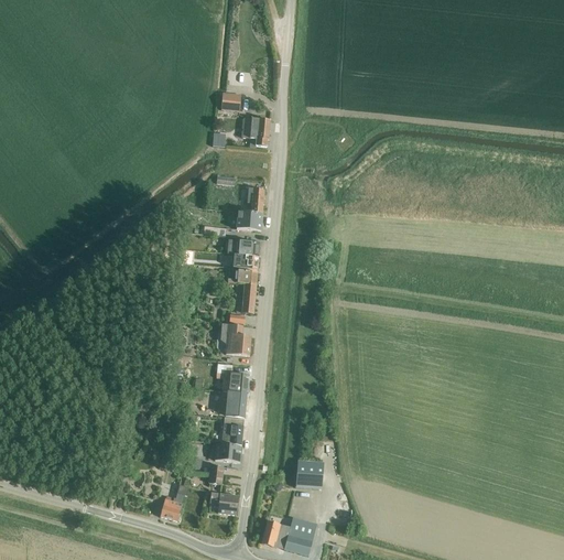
[(220,107),(239,109),(240,92),(221,90),(220,107)]
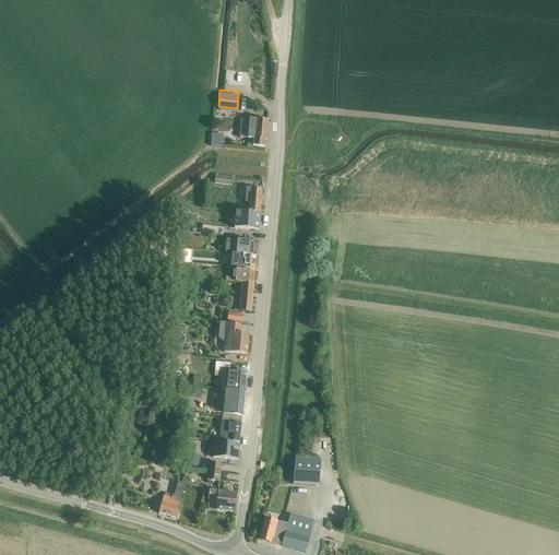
[(265,136),(268,116),(249,115),(242,114),(240,133),(248,134),(253,134),(253,141),(264,142),(264,136),(265,136)]
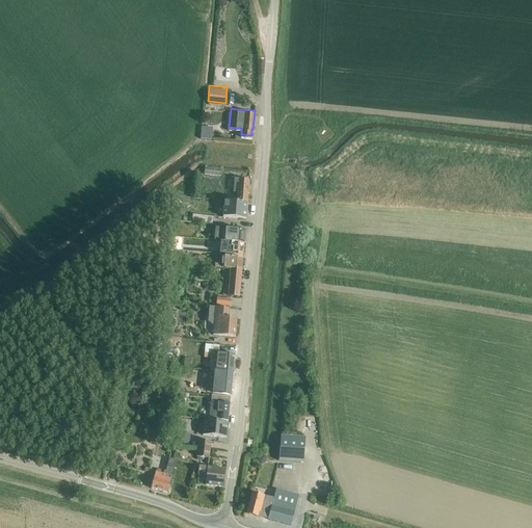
[(212,125),(202,124),(201,136),(211,136),(212,125)]
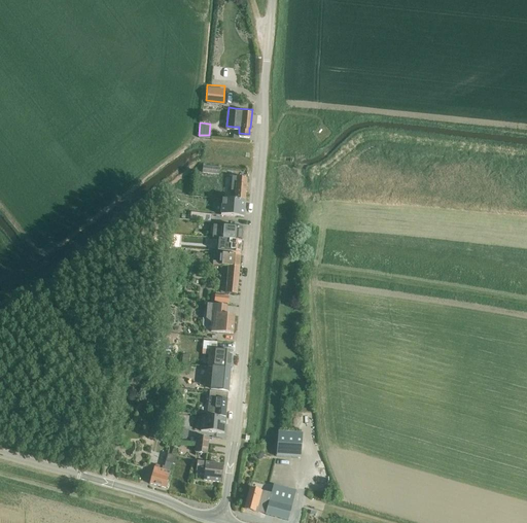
[(202,163),(202,170),(218,172),(219,165),(202,163)]
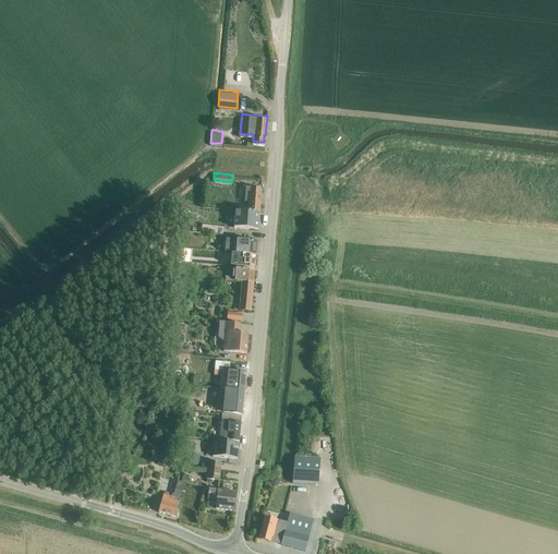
[(245,183),(243,208),(249,208),(258,209),(259,205),(261,185),(251,184),(245,183)]
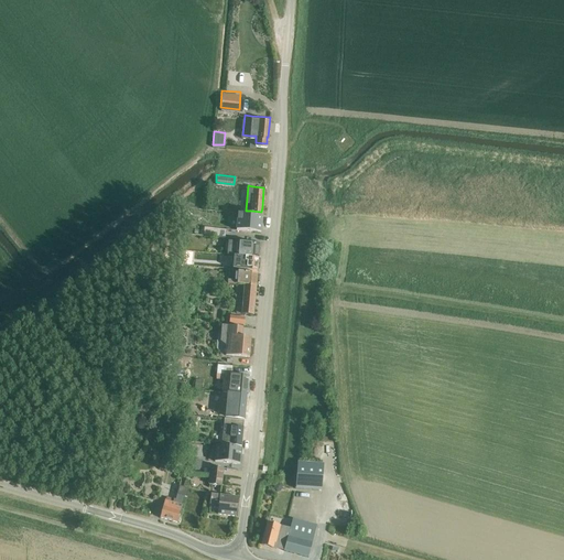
[(237,210),(236,227),(247,228),(258,229),(261,229),(261,224),(262,217),(262,212),(261,212),(251,211),(246,211),(242,210),(237,210)]
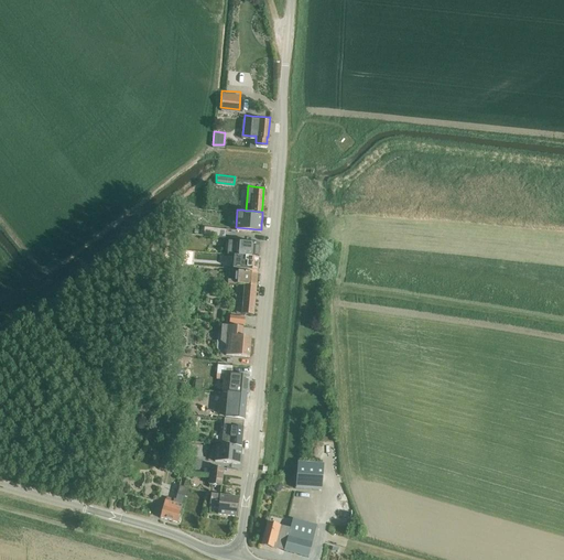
[(227,251),(234,252),(258,255),(259,241),(237,239),(238,239),(228,238),(227,251)]
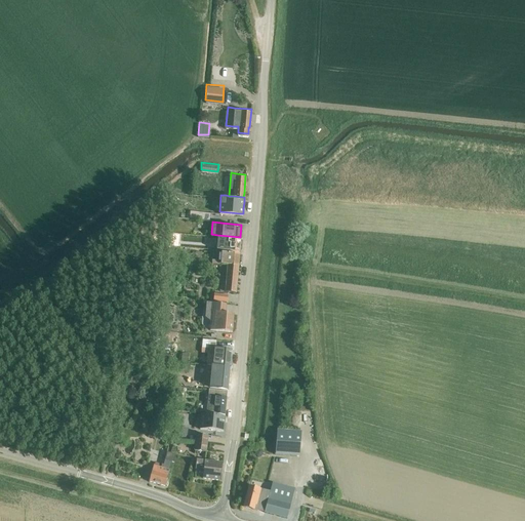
[(217,235),(217,240),(224,241),(223,248),(238,249),(239,249),(239,246),(240,237),(217,235)]
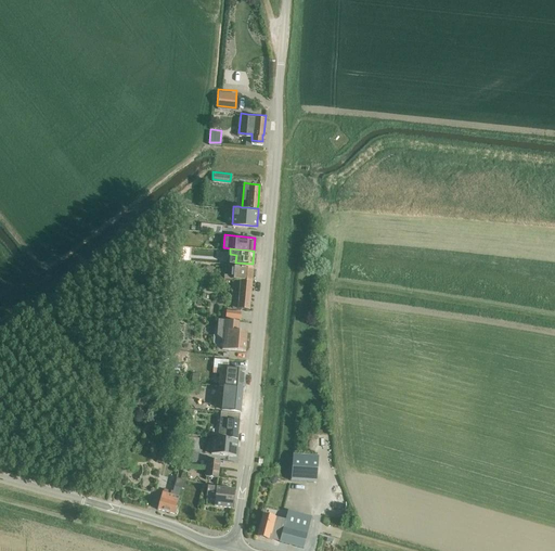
[(203,263),(202,273),(211,274),(213,264),(203,263)]
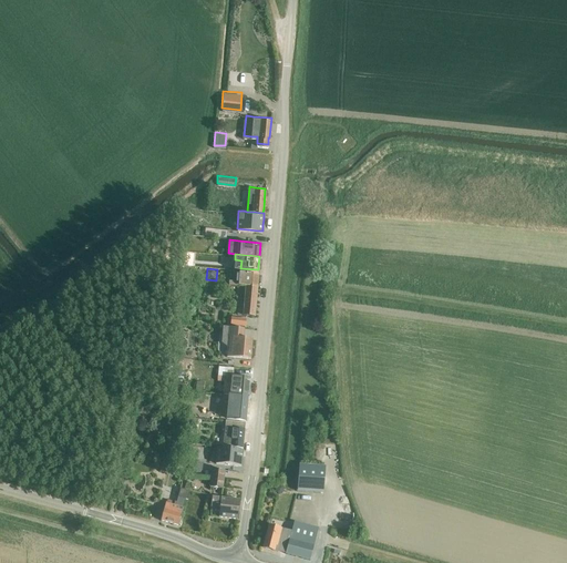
[(229,283),(246,285),(247,285),(258,285),(259,273),(238,270),(237,279),(229,279),(229,283)]
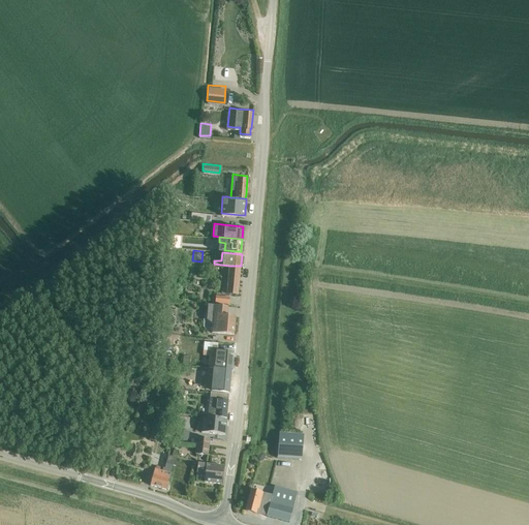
[(229,266),(227,291),(238,292),(241,266),(230,266),(229,266)]
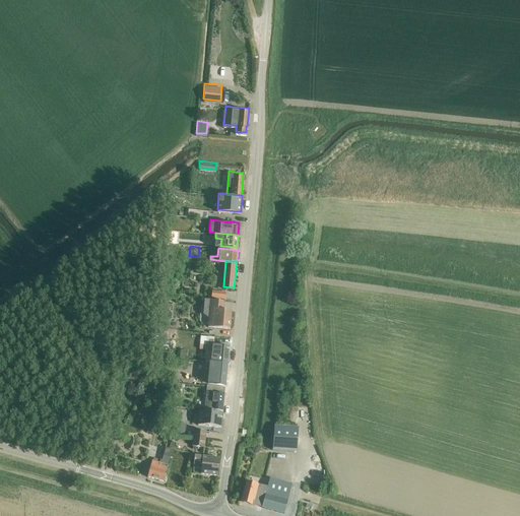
[(207,324),(230,326),(231,324),(232,321),(231,319),(232,309),(222,308),(222,299),(204,298),(203,311),(208,315),(207,324)]
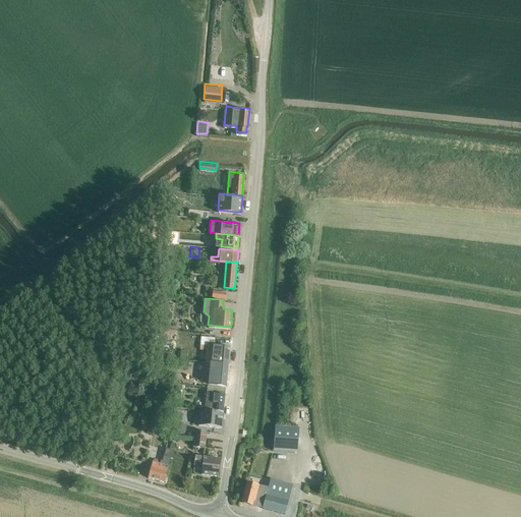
[(212,359),(217,360),(227,361),(229,344),(214,342),(215,335),(201,334),(200,342),(213,343),(212,359)]
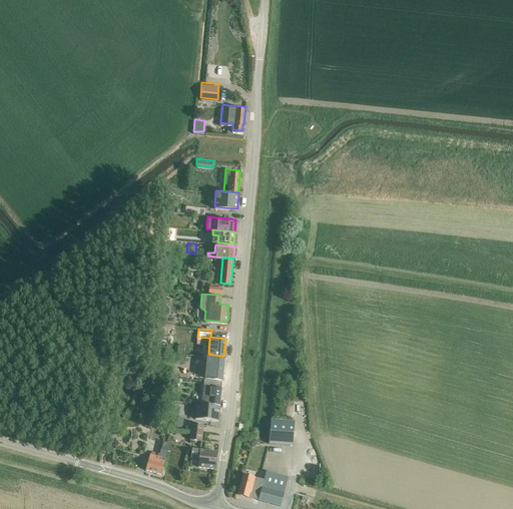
[(223,356),(213,355),(211,376),(221,377),(223,356)]
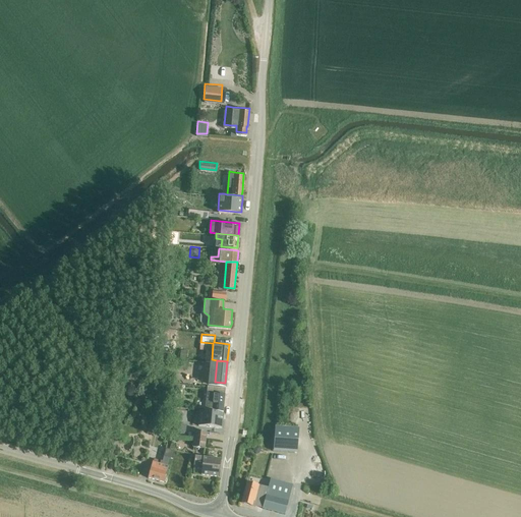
[(207,383),(205,406),(212,406),(212,407),(222,408),(223,408),(225,385),(224,385),(207,383)]
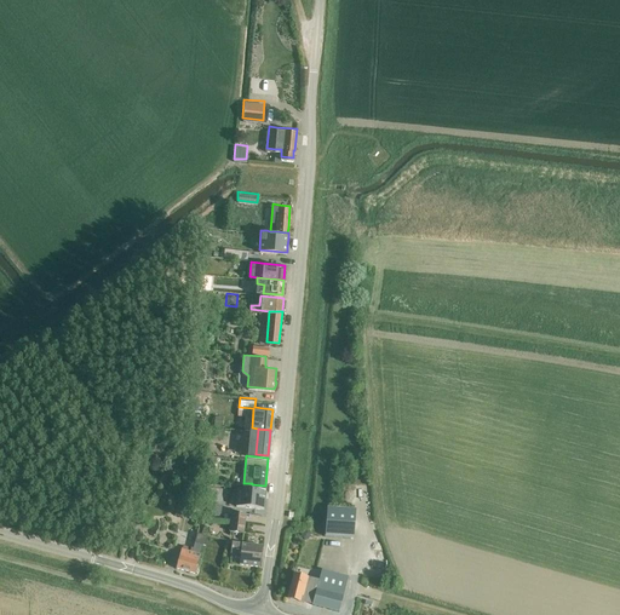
[(171,486),(174,477),(165,472),(161,481),(171,486)]
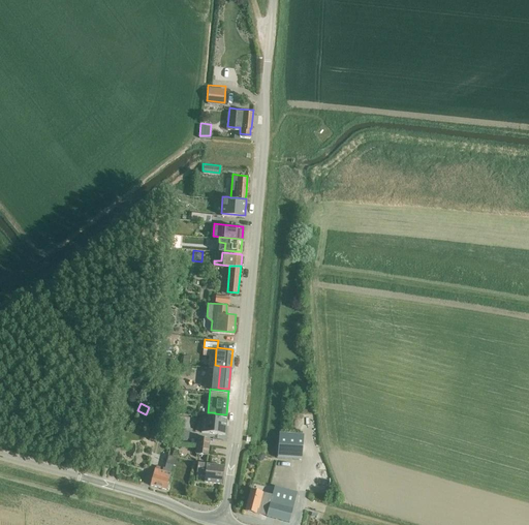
[(224,431),(225,415),(203,413),(200,429),(224,431)]
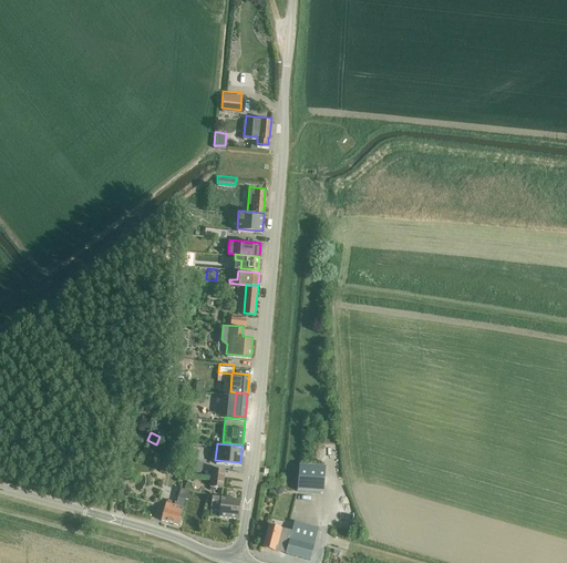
[(162,469),(172,471),(175,454),(165,452),(162,469)]
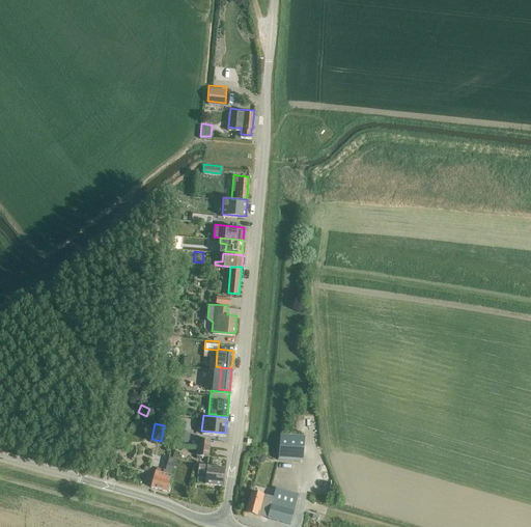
[(177,430),(176,437),(189,438),(189,431),(177,430)]
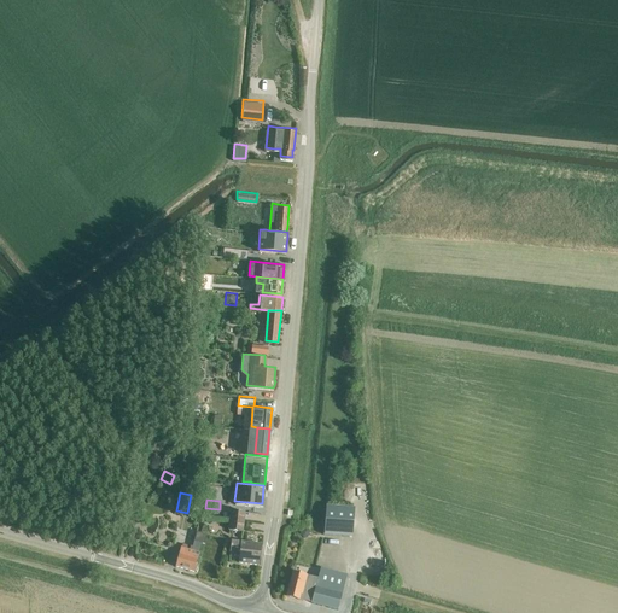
[(324,531),(351,533),(354,505),(326,503),(324,531)]
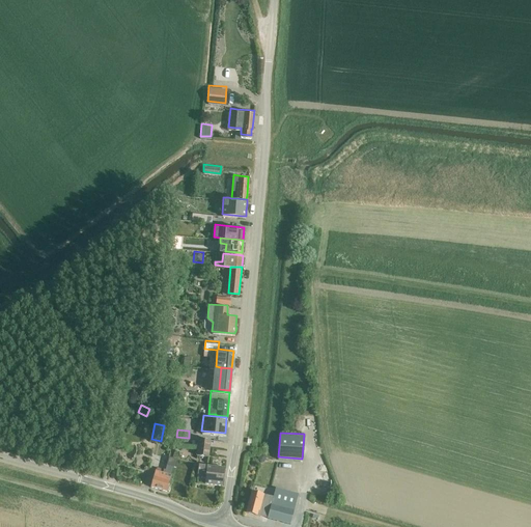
[(199,437),(197,452),(208,454),(211,438),(199,437)]
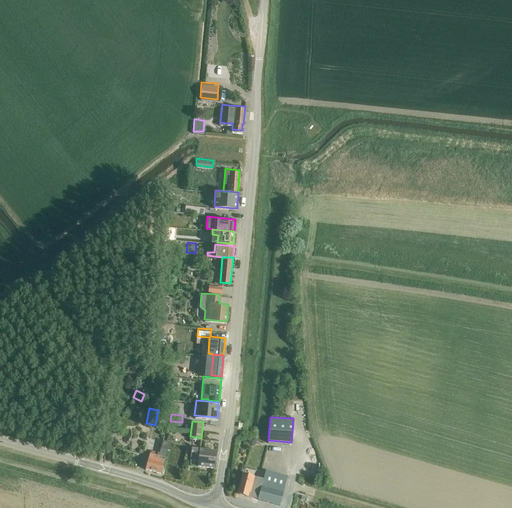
[(150,451),(145,467),(161,471),(166,451),(167,449),(167,447),(161,445),(159,450),(158,450),(157,453),(150,451)]
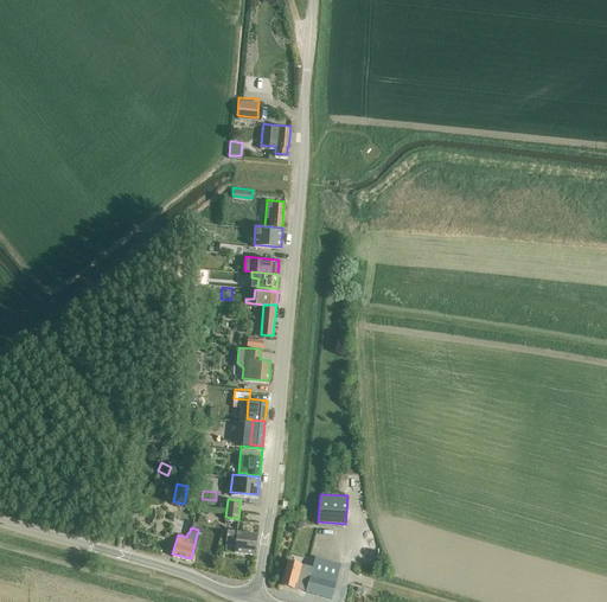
[(227,538),(235,539),(234,549),(254,551),(256,531),(228,527),(227,538)]
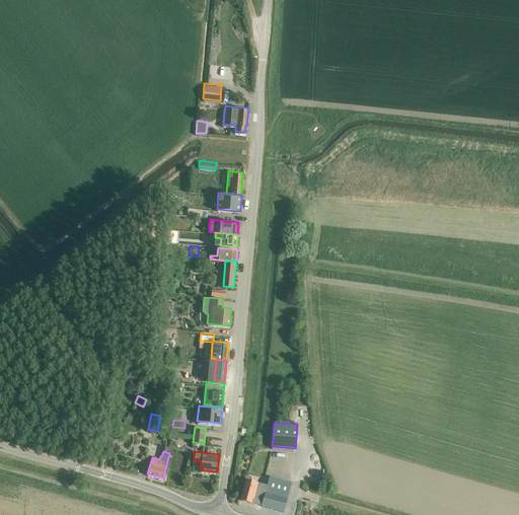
[(262,503),(284,509),(291,481),(269,474),(267,485),(262,502),(262,503)]
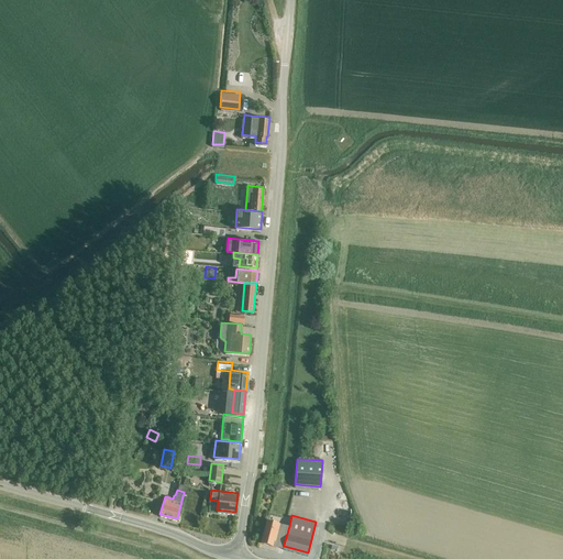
[(277,543),(284,545),(289,526),(282,524),(282,523),(266,519),(261,540),(273,544),(276,545),(277,543)]
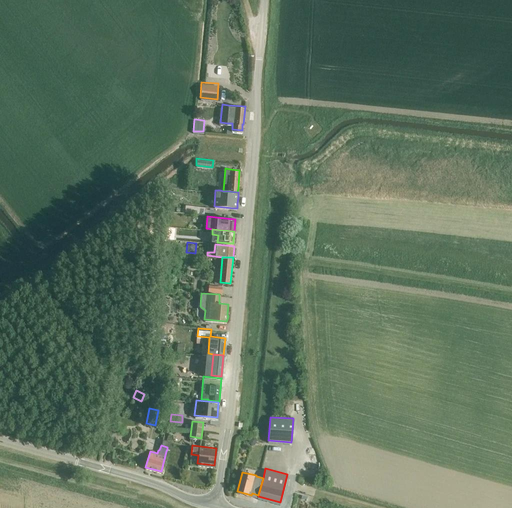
All buildings are outlined.
